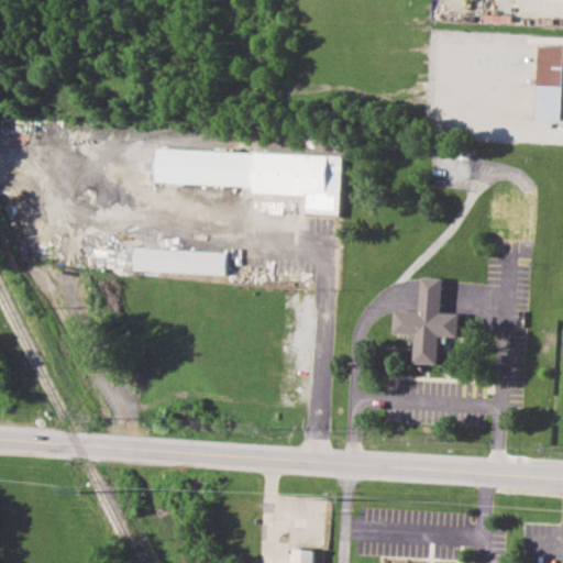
[(536,119),(562,120),(562,83),(562,45),(539,45),(536,119)]
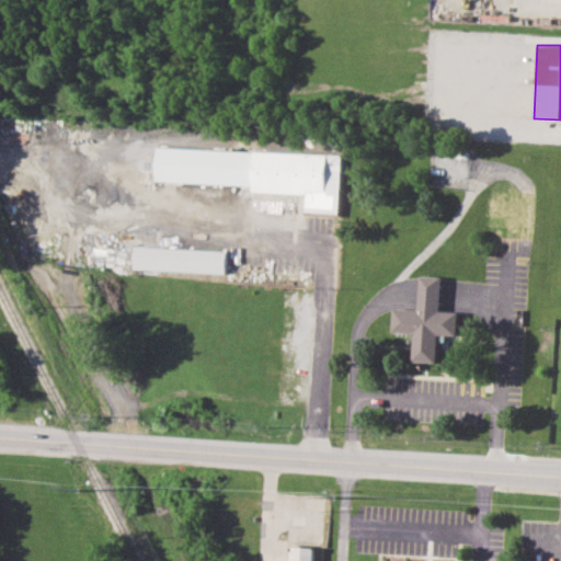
[(341,153),(160,147),(159,181),(253,184),(253,192),(305,194),(305,213),(339,214),(341,153)]
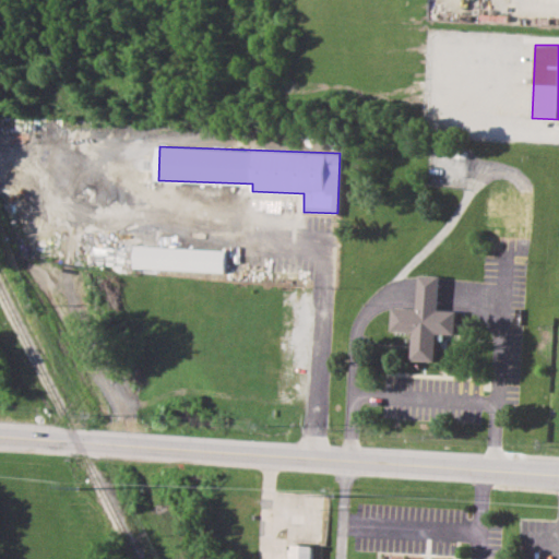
[(135,269),(225,272),(226,249),(137,246),(135,269)]
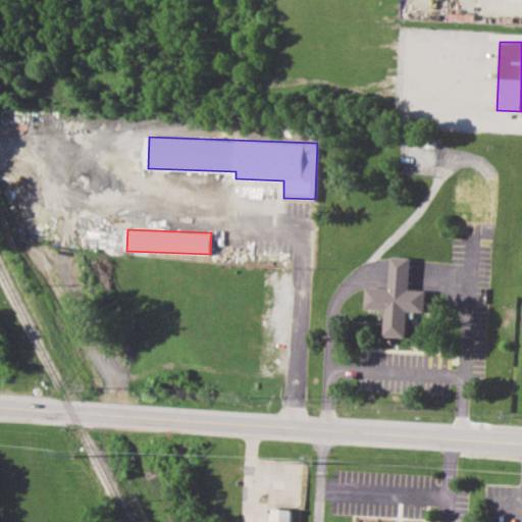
[(412,257),(392,256),(390,288),(367,286),(367,309),(386,309),(385,335),(408,336),(409,311),(426,312),(427,290),(410,290),(412,257)]
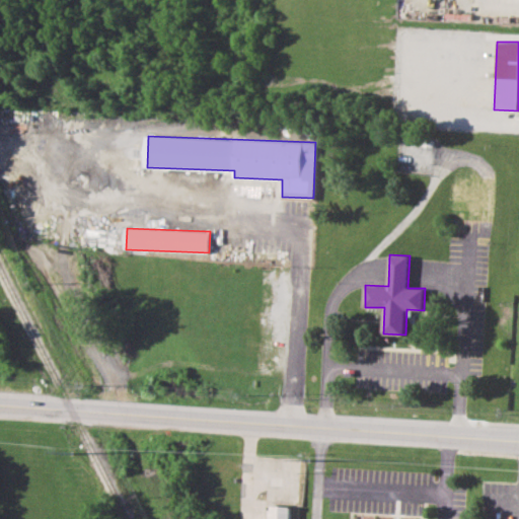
[(290,518),(291,506),(270,506),(269,518),(290,518)]
